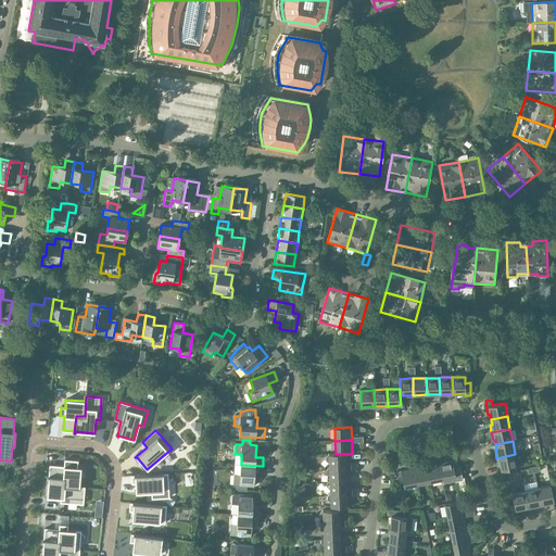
[(328,464),(328,467),(345,466),(345,464),(345,454),(336,454),(328,454),(328,455),(326,457),(326,460),(328,464)]
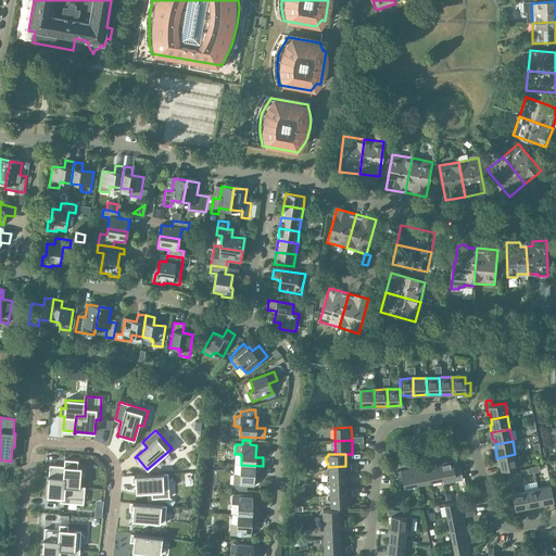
[(515,454),(496,458),(498,466),(500,465),(501,470),(518,467),(515,454)]
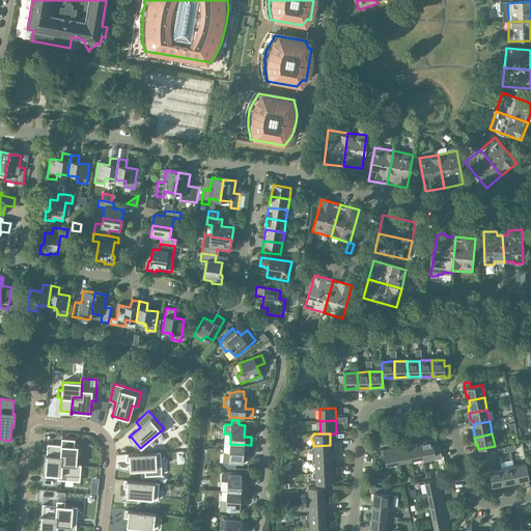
[(76,465),(77,447),(74,447),(74,441),(61,440),(61,446),(48,445),(47,455),(46,455),(62,456),(61,465),(80,467),(81,466),(76,465)]
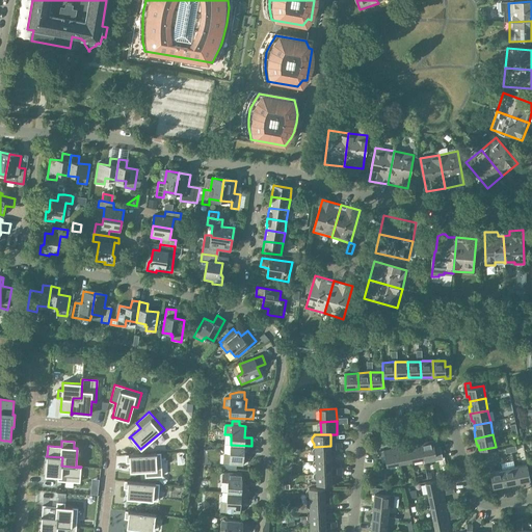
[(432,441),(423,443),(421,444),(424,458),(435,456),(432,441)]
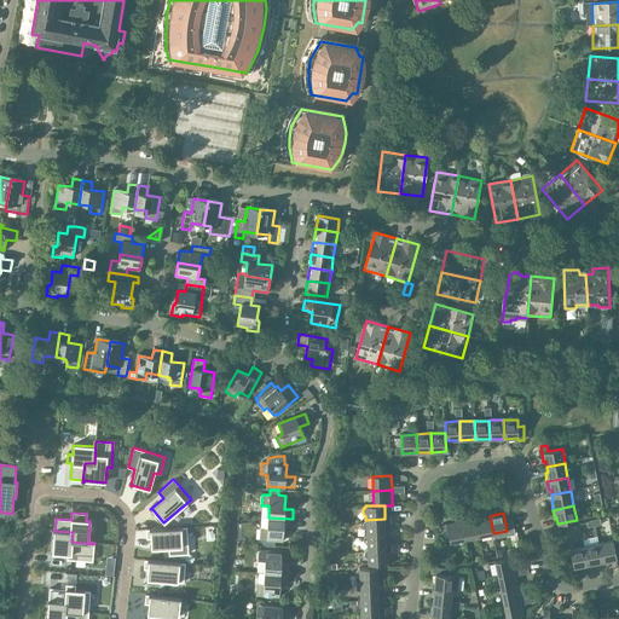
[(486,516),(475,519),(479,537),(493,533),(490,516),(486,516)]
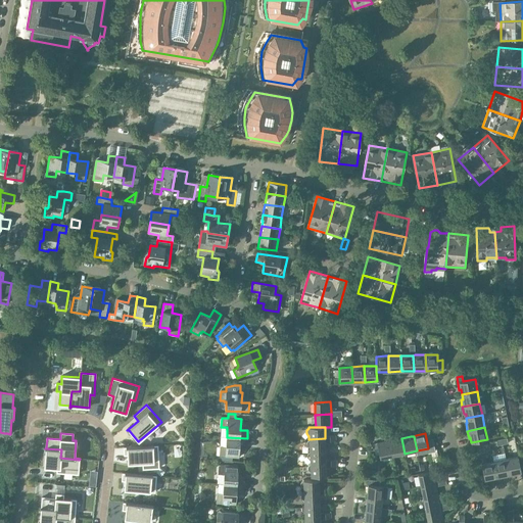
[(247,438),(227,437),(226,447),(220,447),(219,457),(239,458),(239,446),(246,446),(247,438)]
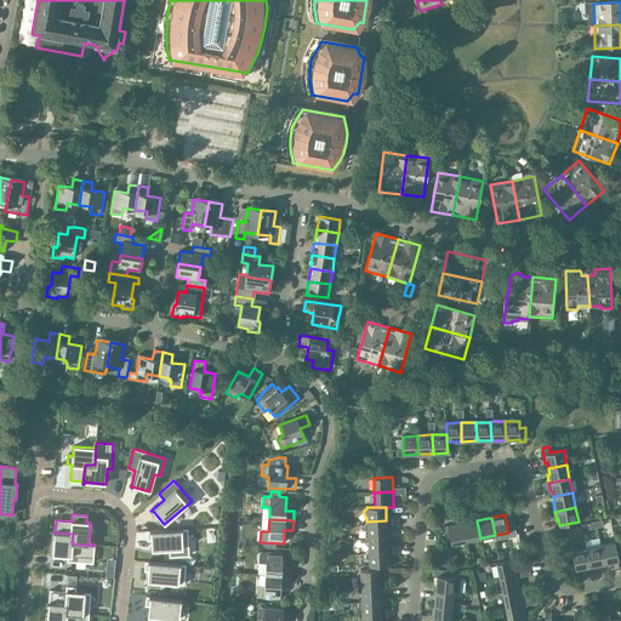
[(368,531),(368,536),(386,535),(386,524),(386,520),(366,522),(364,525),(364,529),(368,531)]
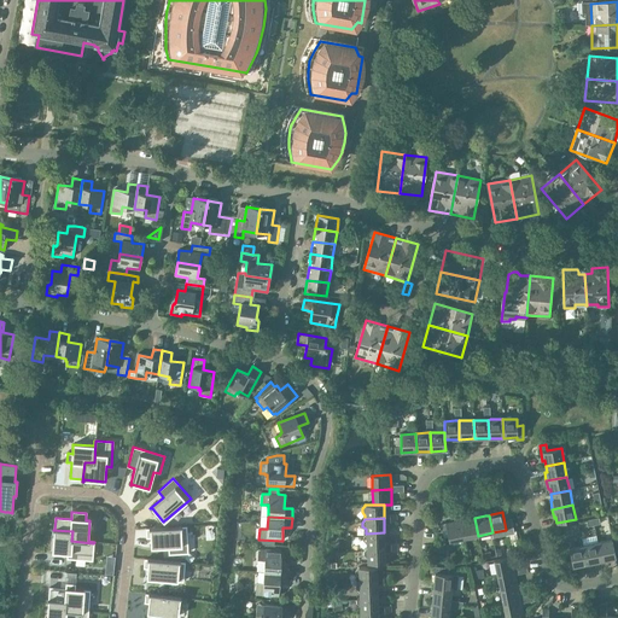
[(474,518),(464,520),(460,520),(464,538),(478,536),(474,518)]
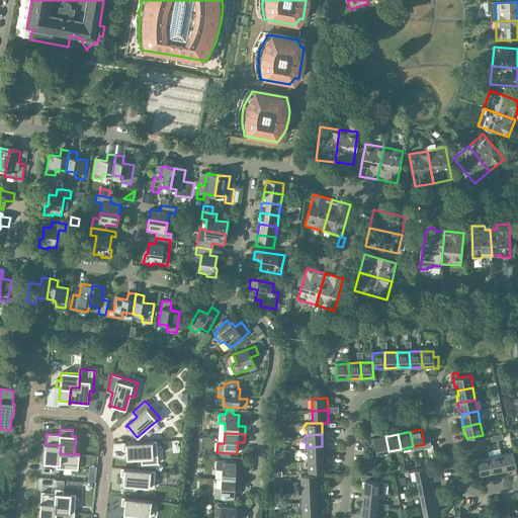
[(389,451),(385,436),(383,437),(369,440),(370,446),(374,445),(376,454),(389,451)]
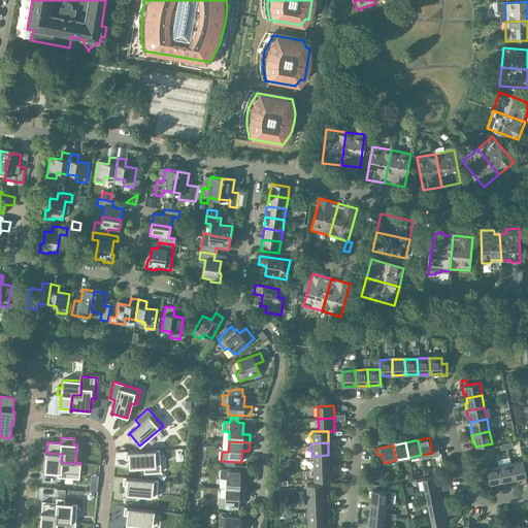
[(125,452),(125,459),(129,459),(129,468),(143,467),(144,473),(160,472),(159,450),(125,452)]
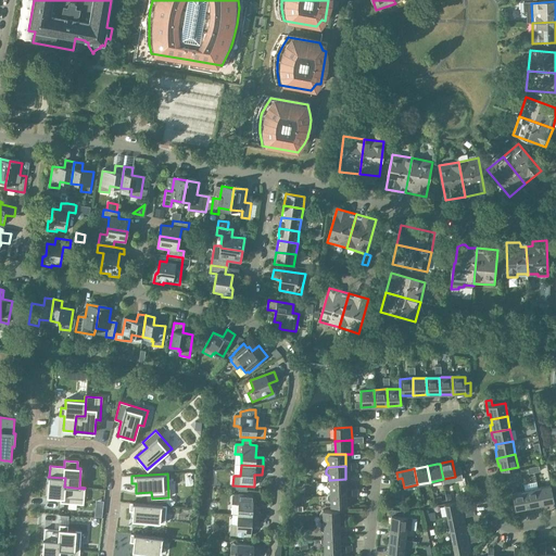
[(49,478),(47,496),(61,497),(60,502),(83,504),(84,489),(64,487),(65,478),(48,477),(48,478),(49,478)]
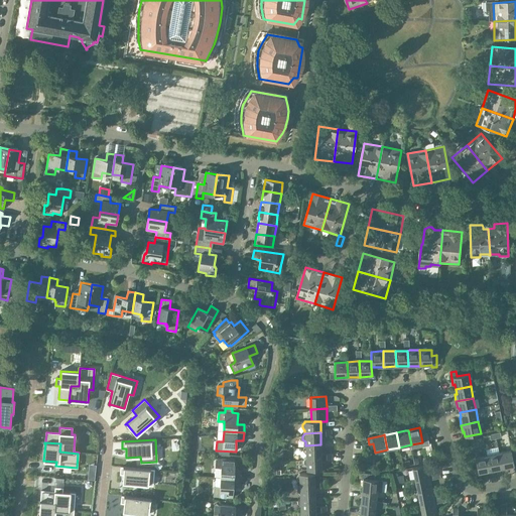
[(305,454),(306,458),(321,457),(321,455),(320,444),(305,445),(303,448),(303,452),(305,454)]
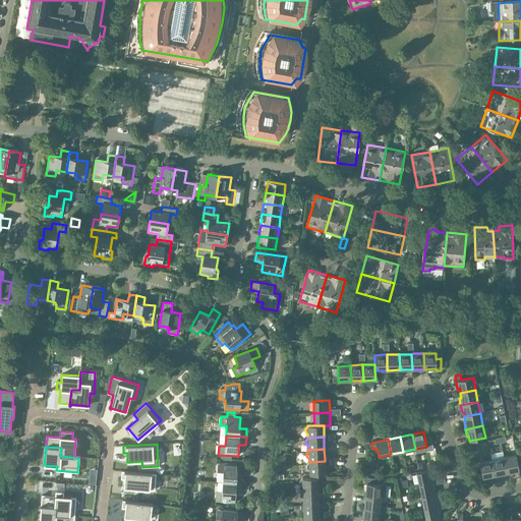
[(516,455),(504,458),(507,474),(515,473),(514,471),(519,470),(516,455)]
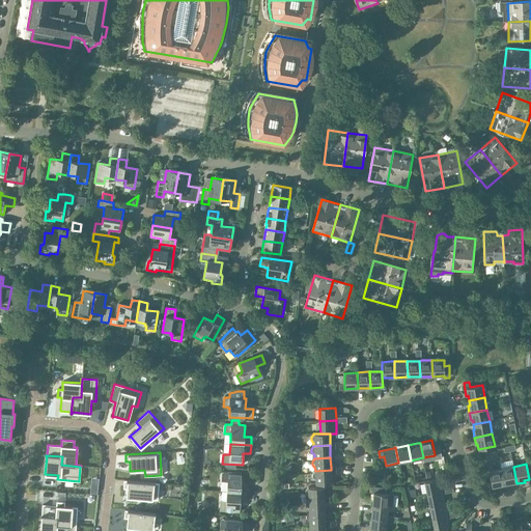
[(513,467),(501,469),(504,484),(509,483),(509,485),(516,483),(513,467)]
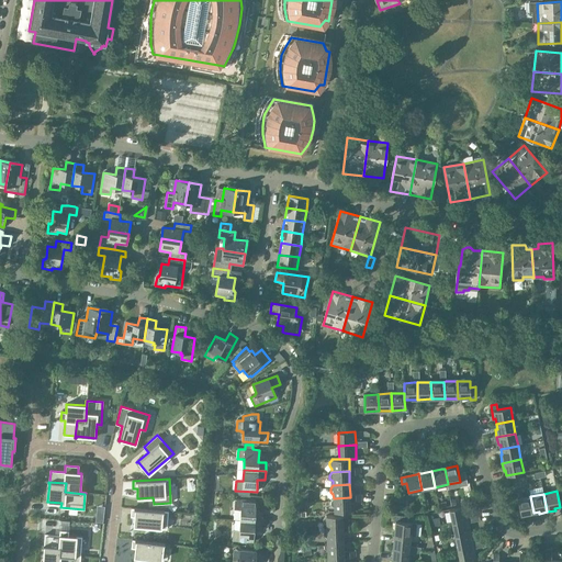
[(534,513),(530,496),(517,499),(519,512),(515,513),(516,518),(529,516),(529,514),(534,513)]
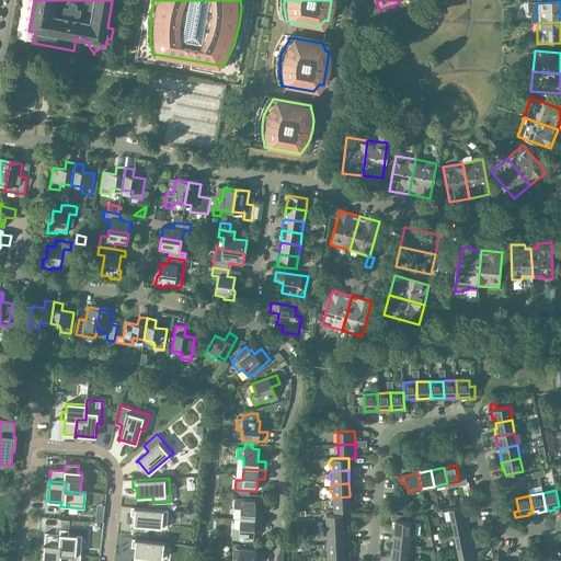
[(350,496),(333,497),(333,499),(331,501),(331,504),(333,506),(333,512),(350,511),(350,500),(350,496)]
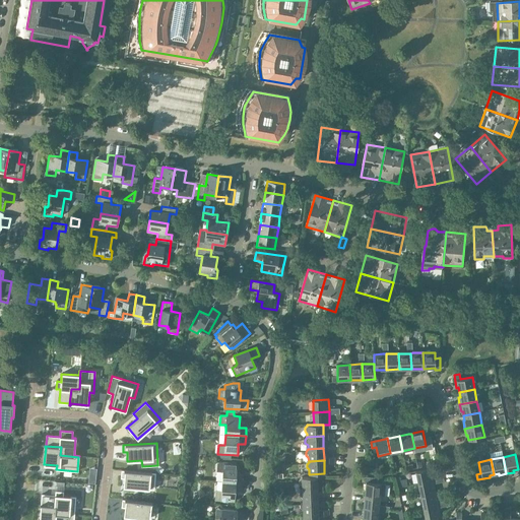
[(222,471),(222,481),(243,482),(243,474),(236,474),(237,463),(217,462),(216,471),(222,471)]
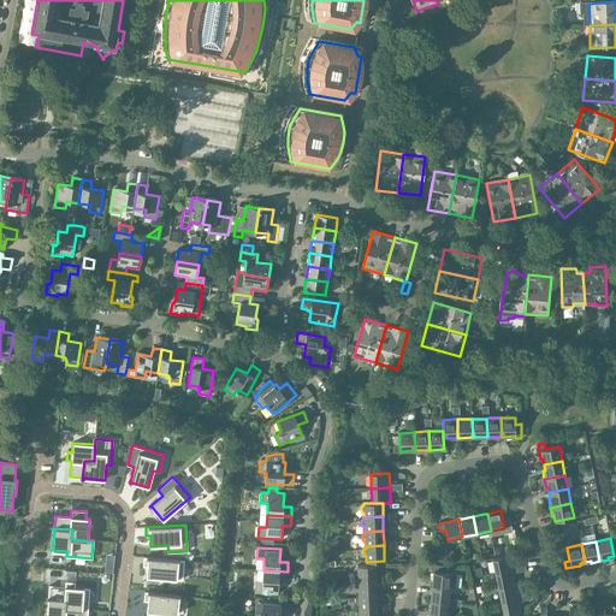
[(492,558),(496,574),(514,570),(513,567),(510,555),(492,558)]
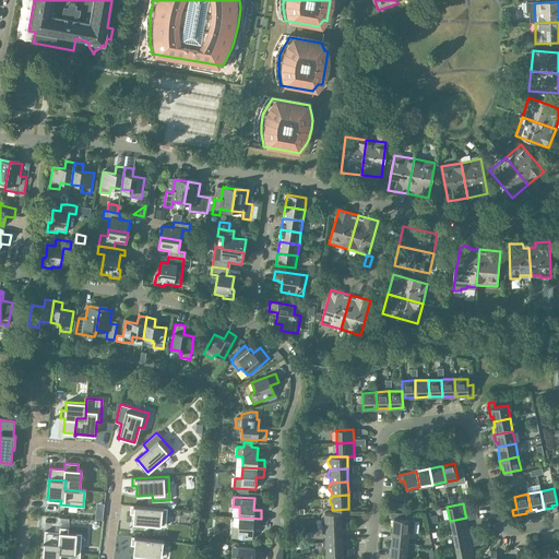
[(133,523),(166,526),(167,509),(131,506),(130,513),(133,514),(133,523)]
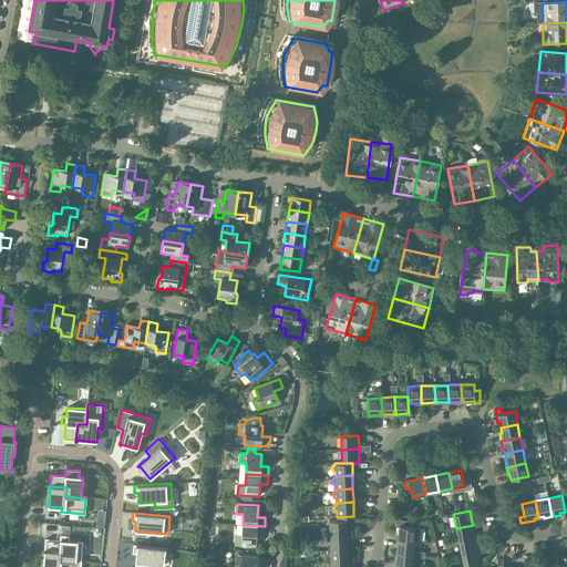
[(329,531),(330,534),(347,534),(346,531),(346,519),(329,521),(326,524),(326,527),(329,531)]
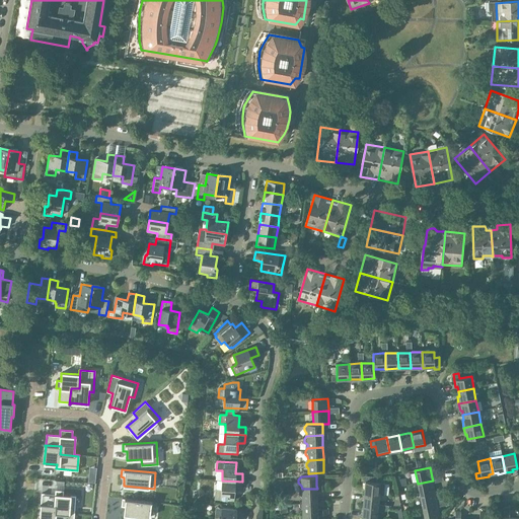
[(364,476),(363,482),(365,482),(364,494),(379,495),(380,495),(384,496),(385,484),(376,483),(377,477),(370,476),(364,476)]
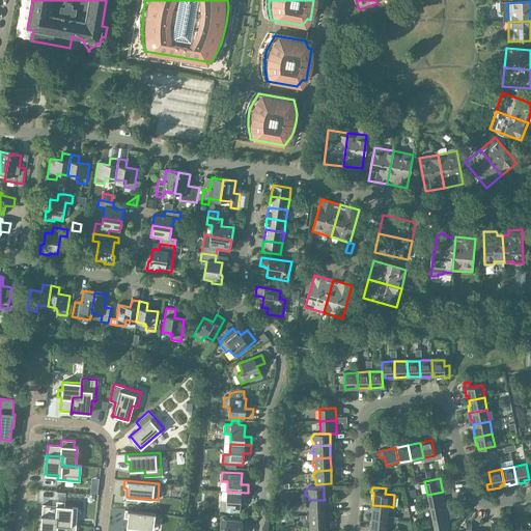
[(248,493),(227,492),(226,502),(220,502),(220,511),(240,512),(240,501),(247,501),(248,493)]
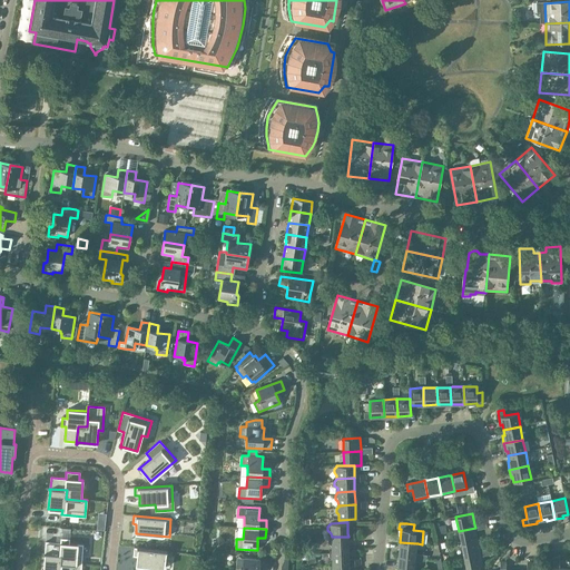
[(459,531),(461,544),(478,541),(475,530),(475,528),(459,531)]
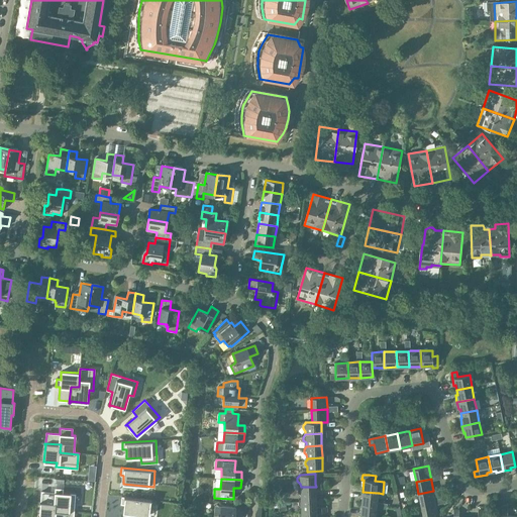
[(301,495),(301,499),(316,499),(316,489),(316,487),(301,487),(298,490),(298,493),(301,495)]
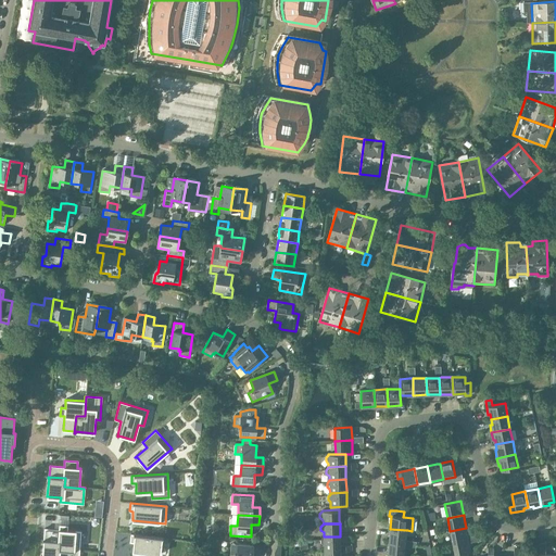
[(42,540),(60,541),(59,550),(79,552),(80,531),(67,531),(67,526),(60,526),(59,530),(45,529),(43,540),(42,540)]
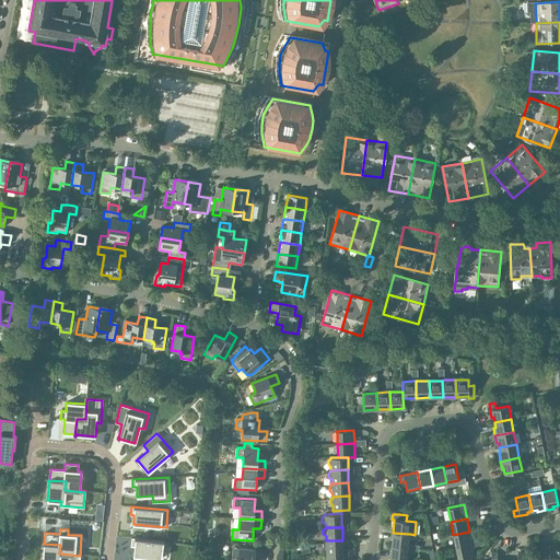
[(453,535),(456,547),(471,544),(471,541),(469,532),(453,535)]
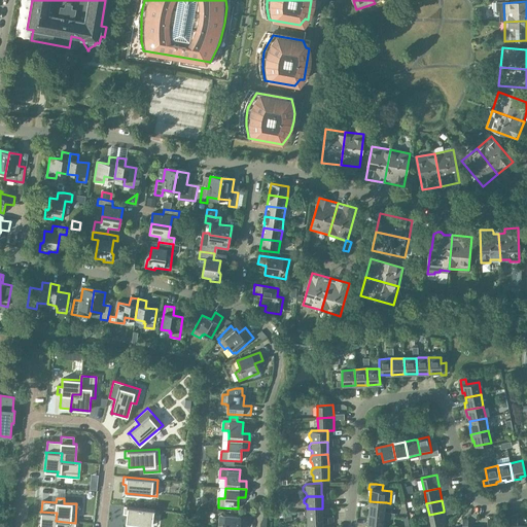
[(370,501),(369,514),(384,515),(384,513),(384,507),(385,502),(370,501)]
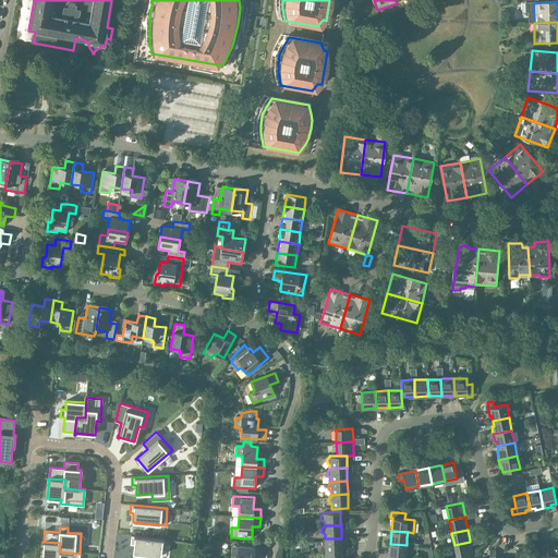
[(134,544),(133,554),(160,557),(162,541),(164,541),(164,540),(132,536),(131,544),(134,544)]
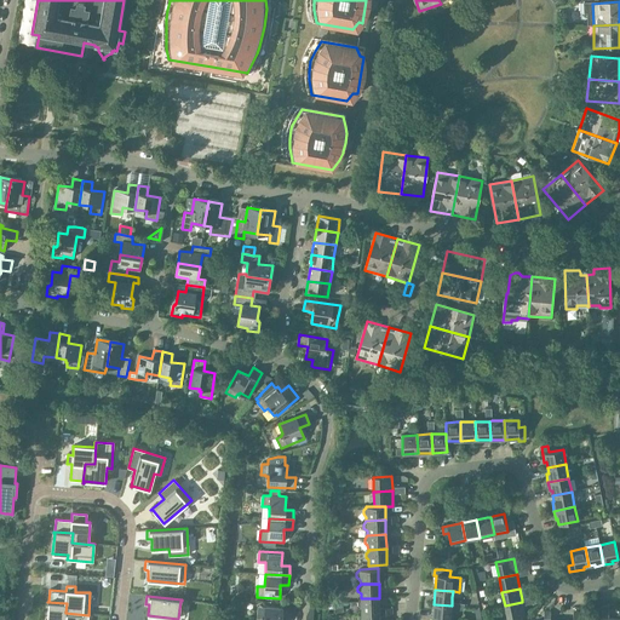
[(361,609),(361,613),(379,613),(379,609),(379,598),(361,598),(357,602),(357,606),(361,609)]
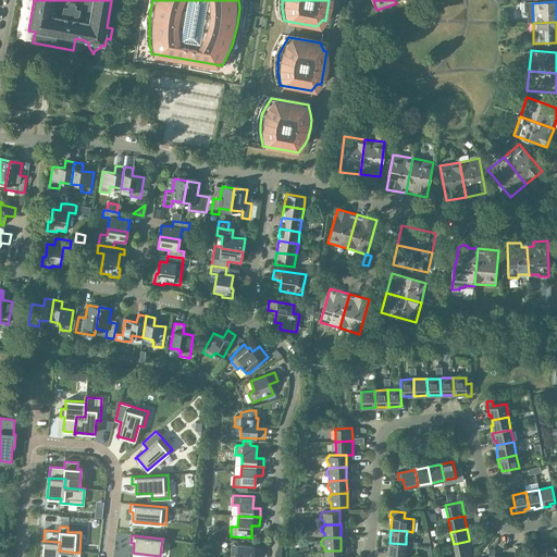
[(78,556),(79,553),(59,551),(60,542),(42,541),(42,542),(44,542),(41,556),(78,556)]
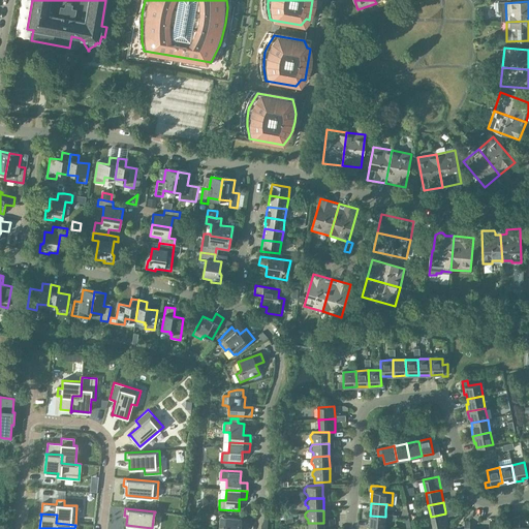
[(445,514),(431,517),(432,528),(433,528),(448,526),(447,524),(446,517),(445,514)]
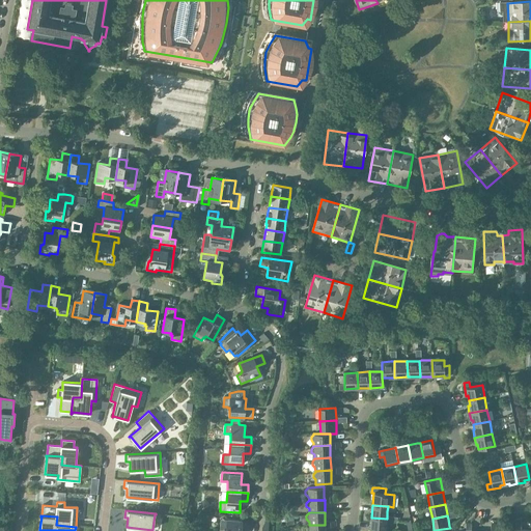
[(371,518),(370,530),(383,530),(385,530),(386,522),(387,519),(371,518)]
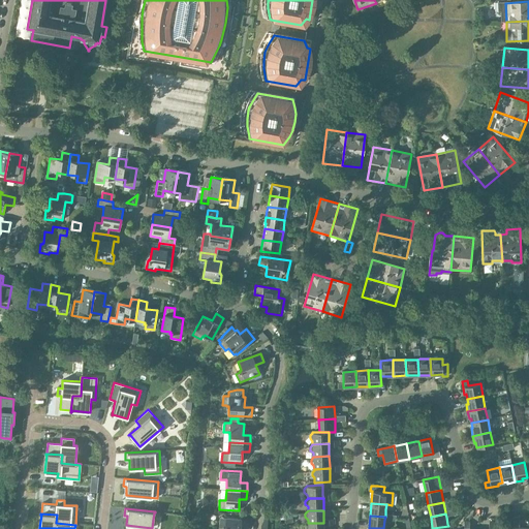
[(240,528),(241,528),(249,528),(249,520),(225,518),(225,527),(219,526),(218,528),(240,528)]
